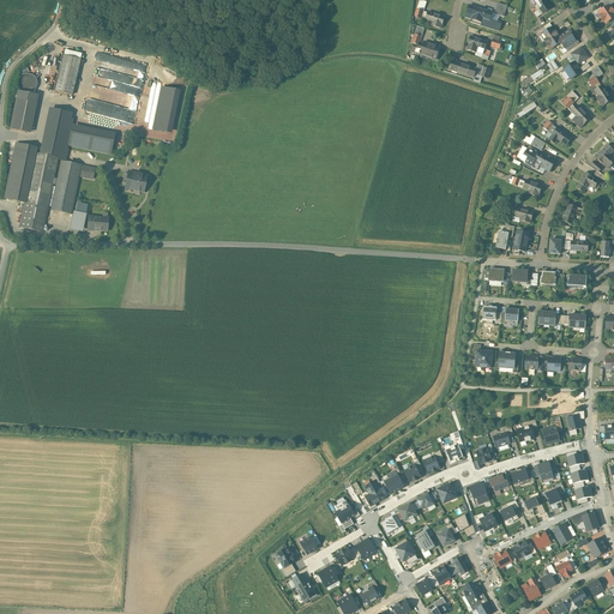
[(551,8),(545,0),(533,0),(534,0),(530,2),(534,8),(535,7),(541,16),(543,14),(551,8)]
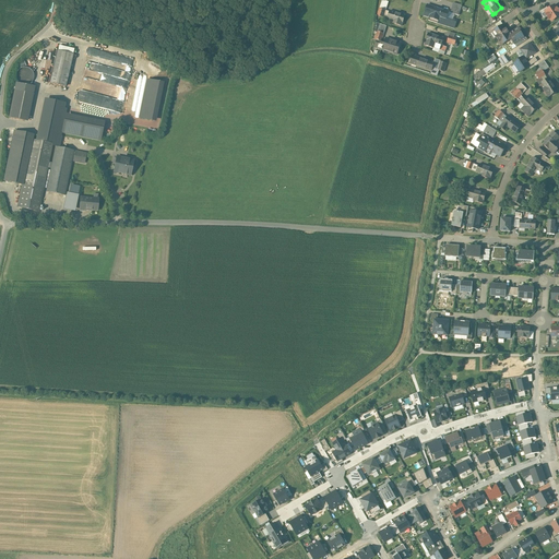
[(462,6),(453,3),(450,13),(459,15),(462,6)]
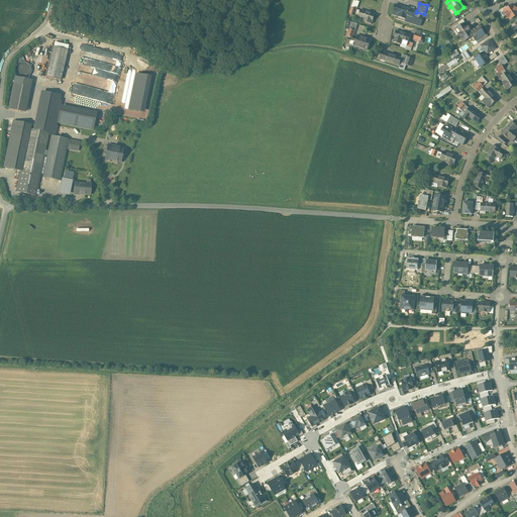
[(414,11),(395,4),(392,15),(406,19),(405,21),(411,23),(414,12),(414,11)]
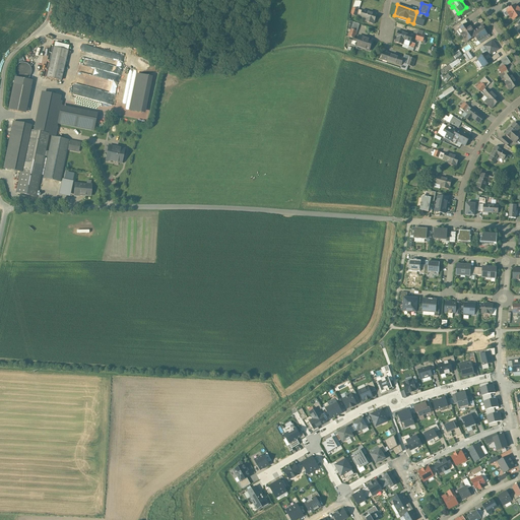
[(360,7),(353,5),(350,14),(356,16),(360,7)]
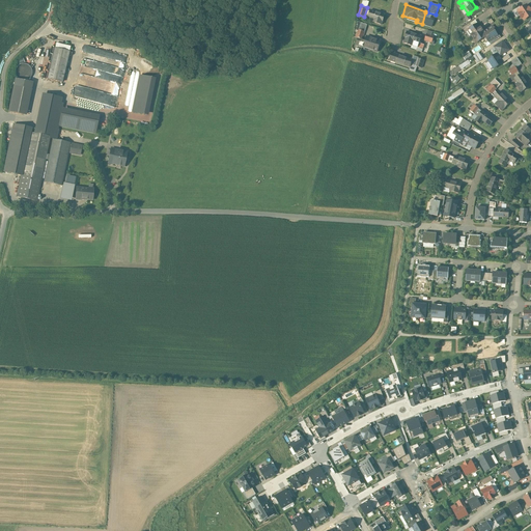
[(522,9),(519,11),(520,14),(519,15),(522,19),(523,18),(524,21),(530,16),(530,11),(530,10),(529,8),(527,5),(522,9)]
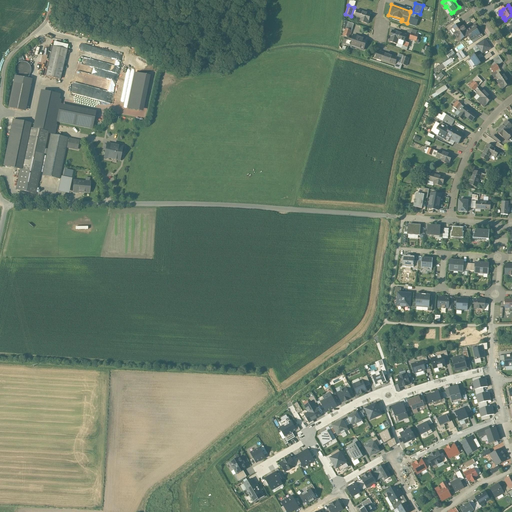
[(371,14),(357,10),(354,17),(360,19),(359,21),(368,24),(368,22),(369,22),(371,14)]
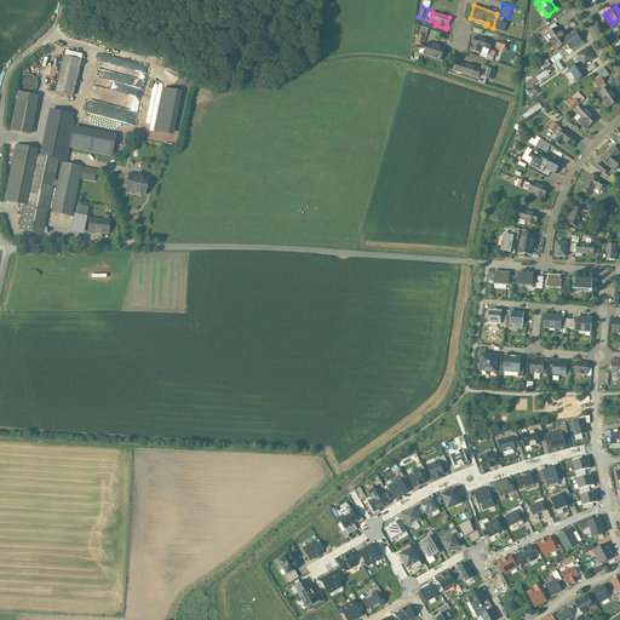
[(429,29),(420,27),(418,35),(426,38),(429,29)]
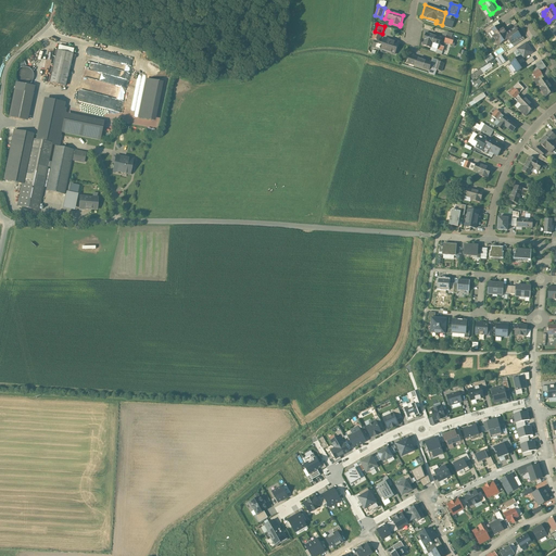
[(493,25),(484,30),(488,34),(490,32),(495,28),(493,25)]
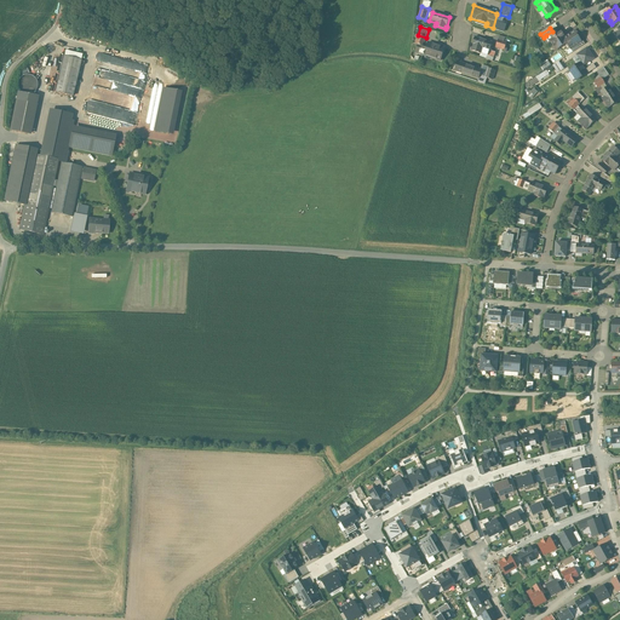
[(552,32),(546,35),(557,50),(567,44),(568,42),(564,38),(558,28),(552,32)]
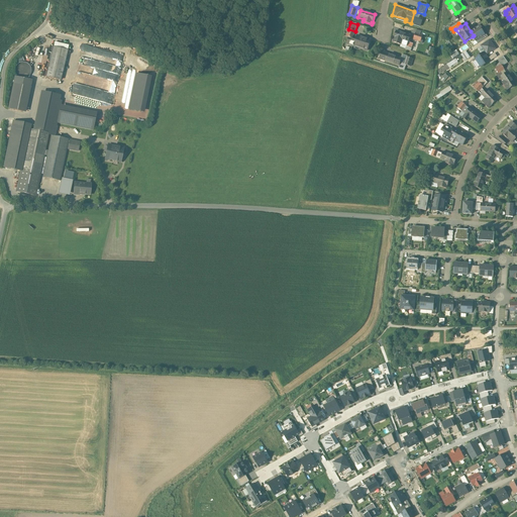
[(480,25),(471,31),(474,35),(473,36),(473,38),(474,40),(476,40),(476,41),(477,40),(482,37),(485,35),(485,34),(482,30),(483,30),(480,25)]
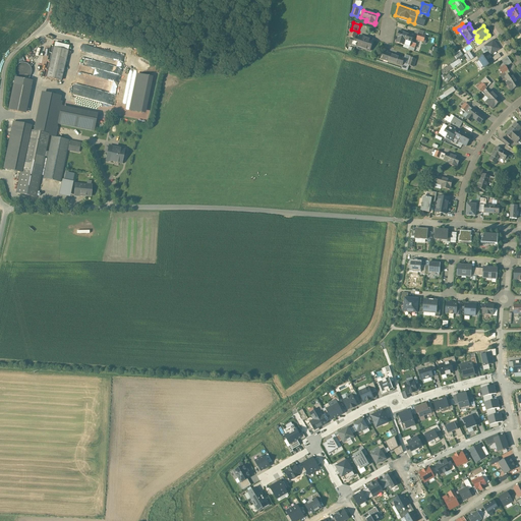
[(358,32),(351,30),(349,36),(355,39),(358,32)]
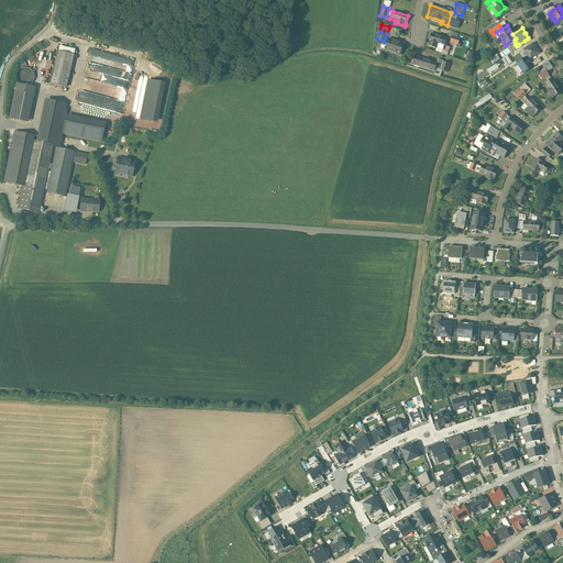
[(446,39),(431,33),(429,42),(428,46),(437,48),(438,45),(443,46),(444,46),(446,39)]
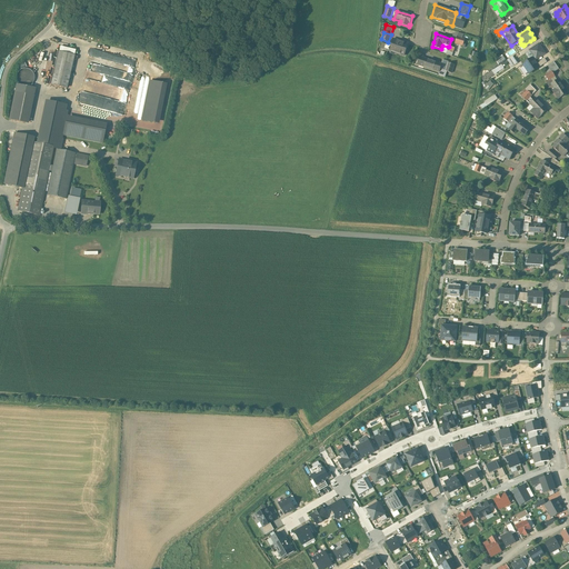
[(463,39),(457,37),(455,43),(462,47),(465,39),(463,39)]
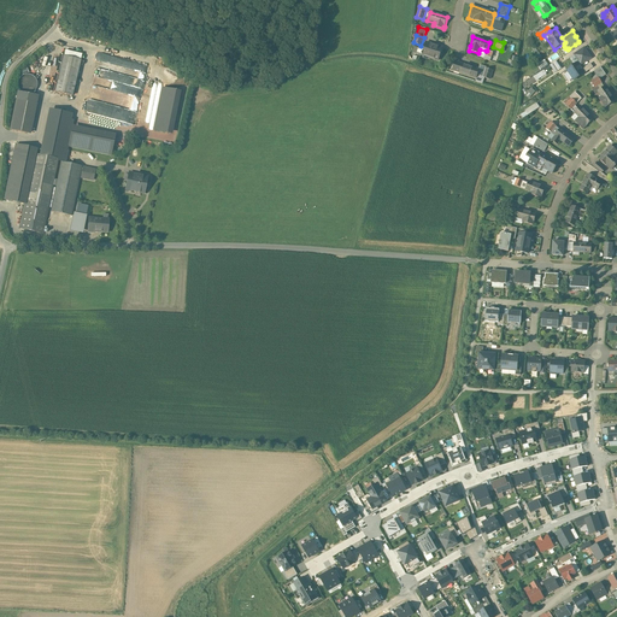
[(442,48),(425,42),(424,47),(419,46),(418,50),(415,48),(413,52),(417,53),(439,60),(442,48)]
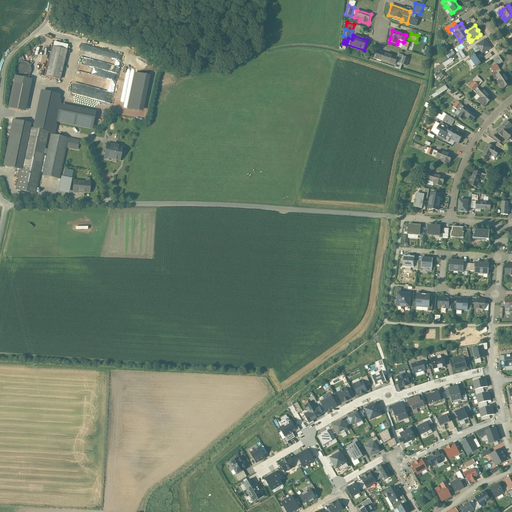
[(485,40),(477,46),(480,51),(479,52),(481,55),(490,48),(485,40)]
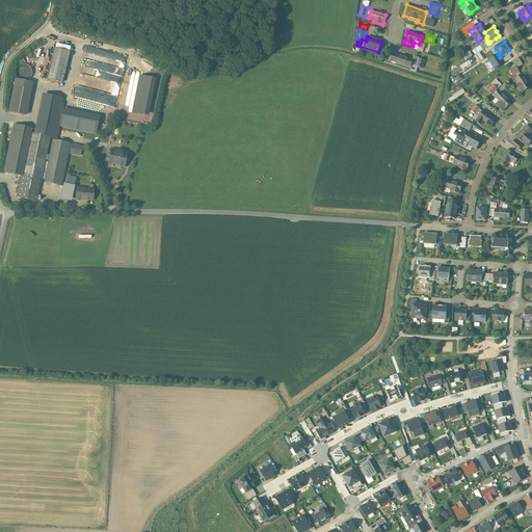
[(70,52),(55,48),(48,79),(62,82),(70,52)]
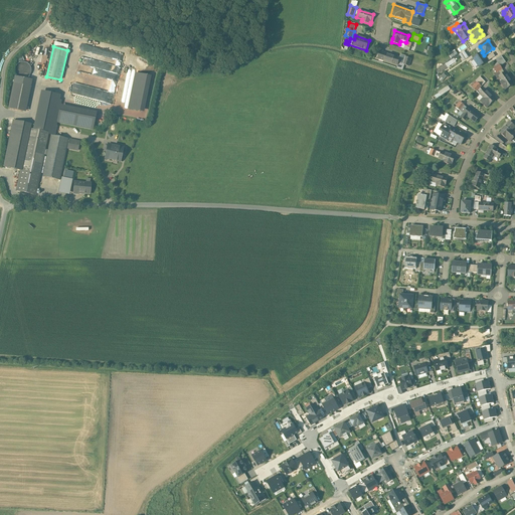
[(452,59),(459,55),(456,50),(449,54),(452,59)]
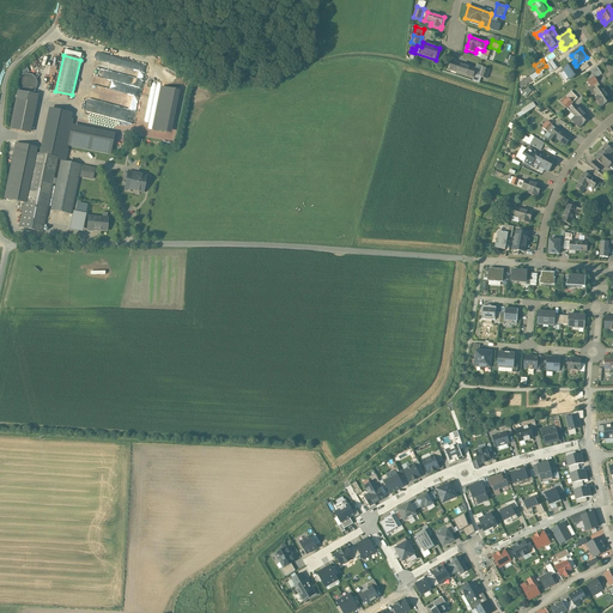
[(477,70),(451,61),(449,70),(473,78),(474,74),(477,70)]
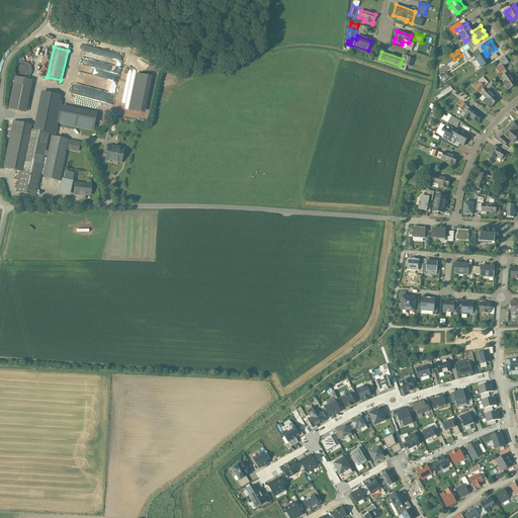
[(467,52),(462,55),(466,61),(471,58),(467,52)]
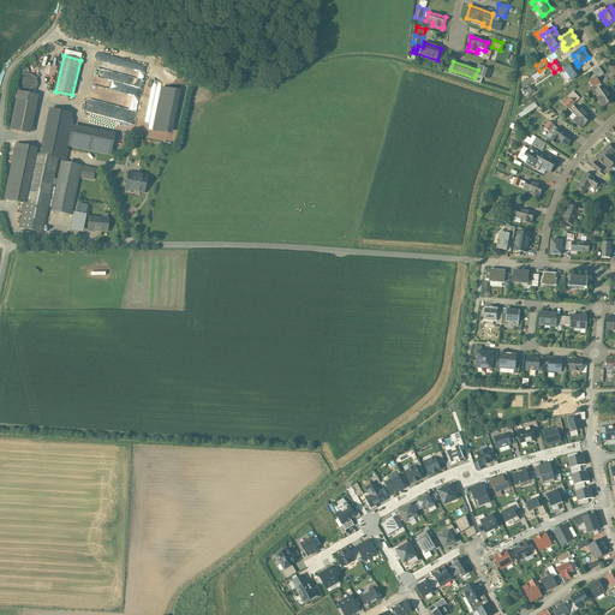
[(578,66),(575,63),(565,70),(572,81),(583,73),(579,70),(578,66)]
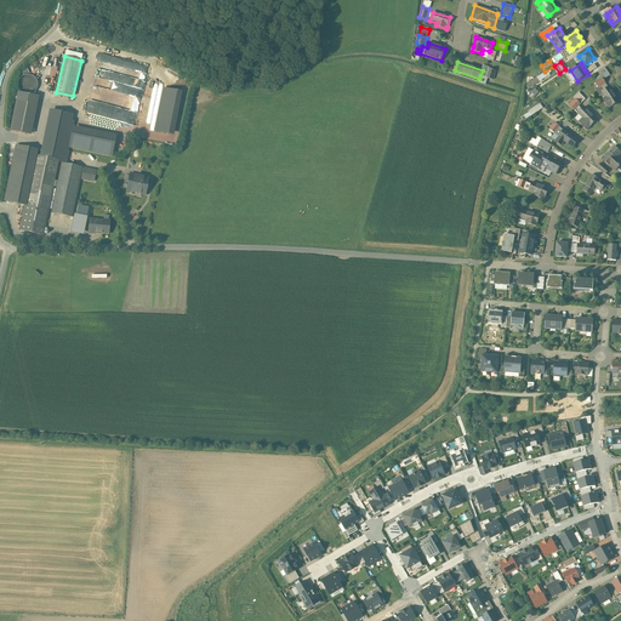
[(594,64),(585,70),(588,74),(597,68),(594,64)]
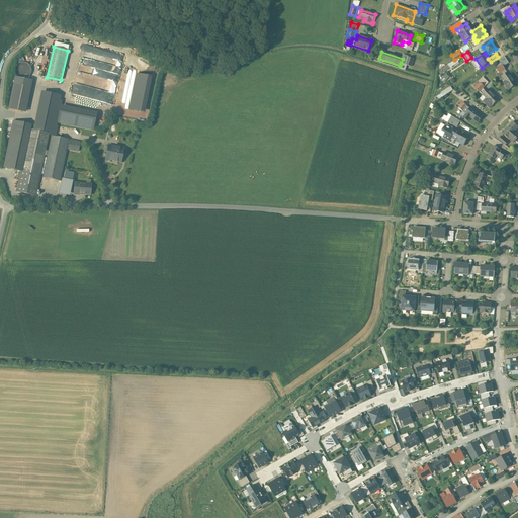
[(504,57),(499,60),(503,67),(509,63),(504,57)]
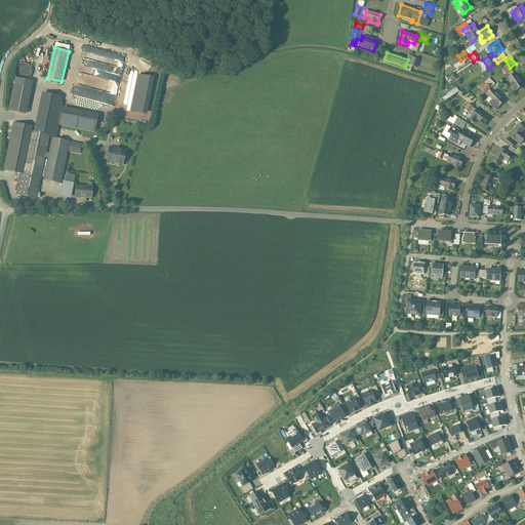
[(411,66),(412,67),(416,68),(419,59),(413,58),(411,66)]
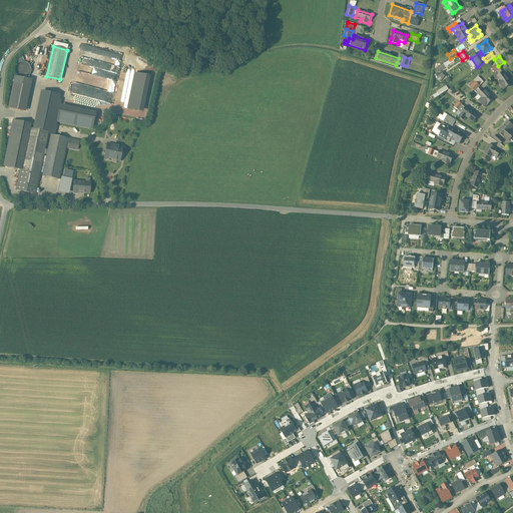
[(30,73),(31,70),(30,67),(28,64),(26,62),(23,62),(20,63),(17,64),(15,67),(15,70),(16,73),(17,76),(20,77),(23,78),(26,77),(29,75),(30,73)]
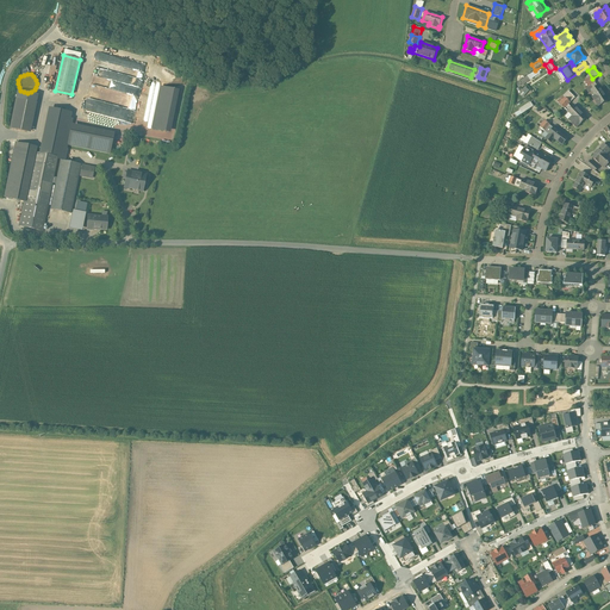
[(518,92),(522,98),(531,91),(528,86),(518,92)]
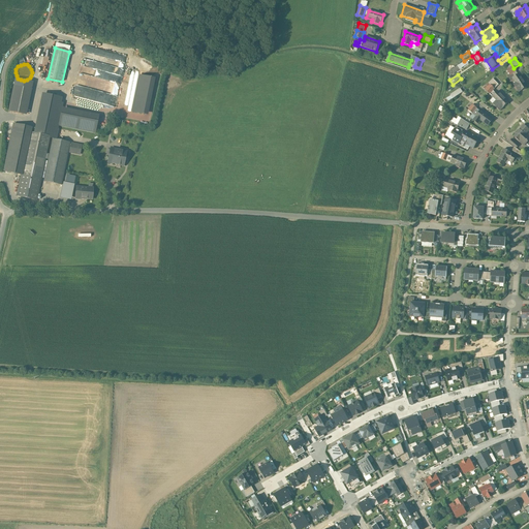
[(527,87),(519,74),(512,79),(521,91),(527,87)]
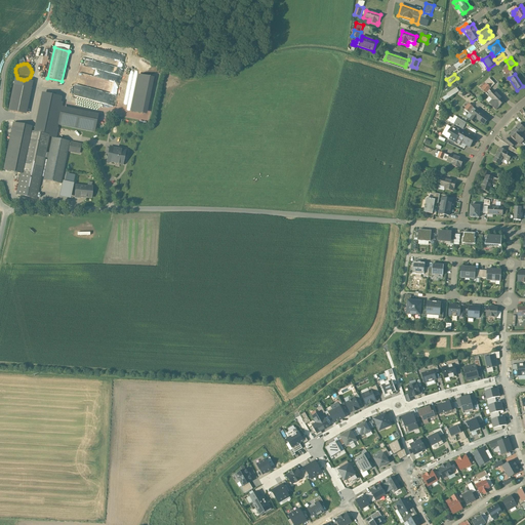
[(154,78),(138,75),(131,111),(147,114),(154,78)]
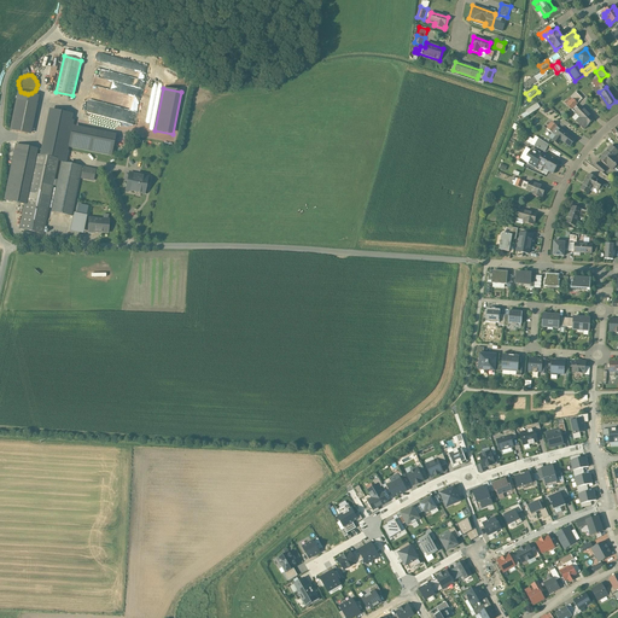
[(583,99),(576,92),(571,98),(577,104),(583,99)]
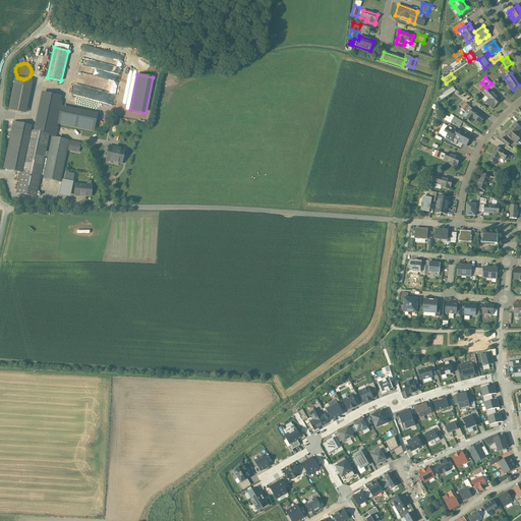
[(486,88),(481,82),(476,87),(484,96),(488,92),(485,90),(486,88)]
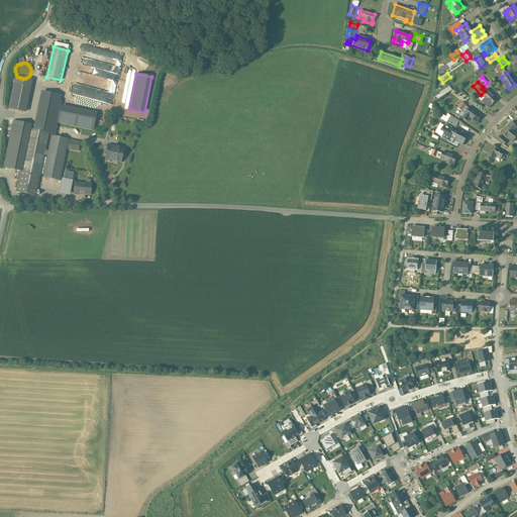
[(27,86),(14,84),(9,109),(22,111),(27,86)]
